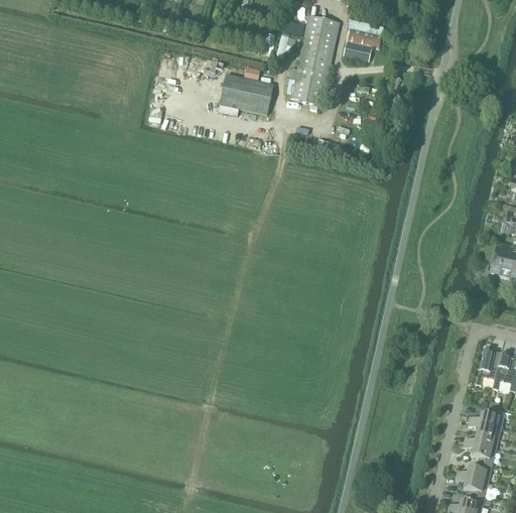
[(178,9),(178,0),(166,0),(166,9),(178,9)]
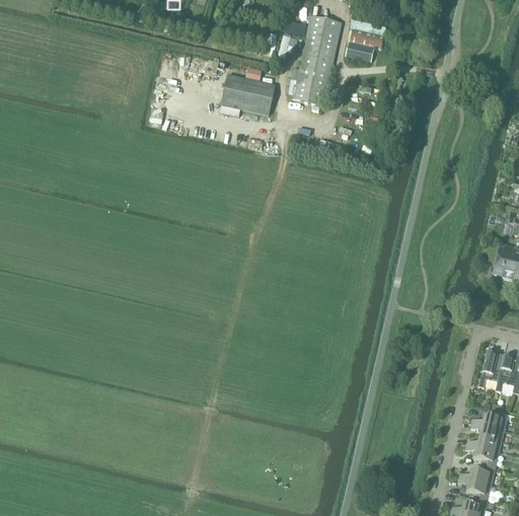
[(310,15),(305,38),(292,99),(322,105),(341,22),(310,15)]
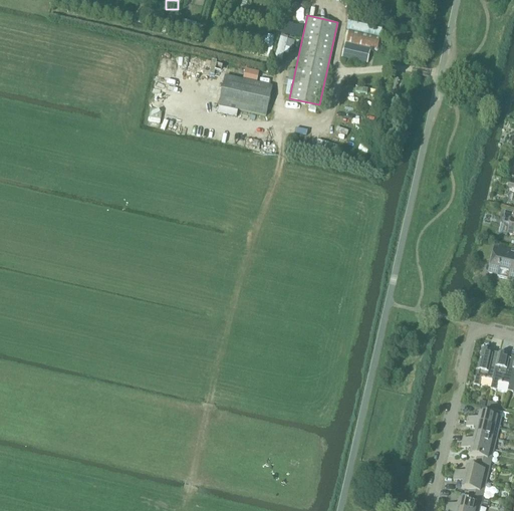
[(379,35),(382,23),(348,15),(345,27),(379,35)]
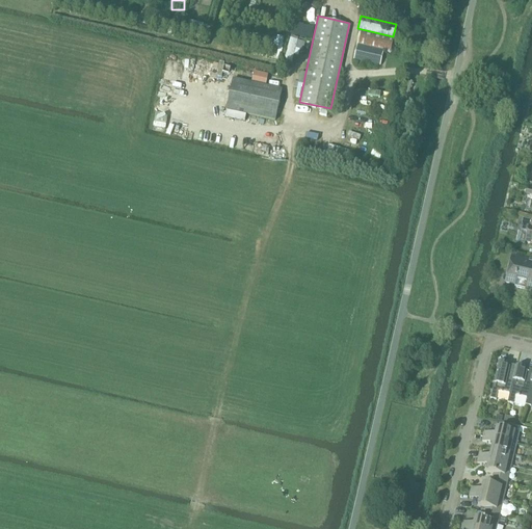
[(358,42),(390,50),(394,37),(362,29),(358,42)]
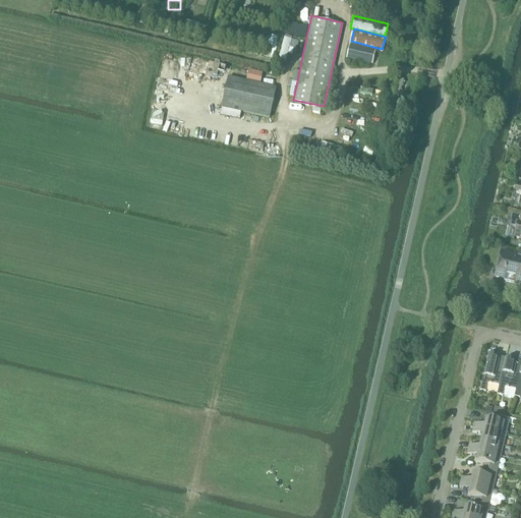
[(272,35),(268,54),(274,55),(278,37),(272,35)]
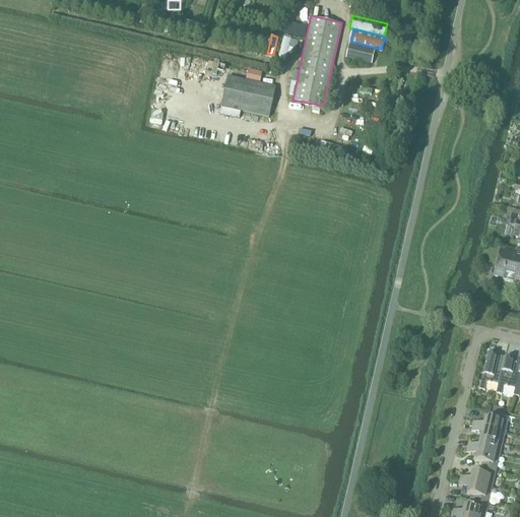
[(371,61),(374,47),(349,42),(345,56),(371,61)]
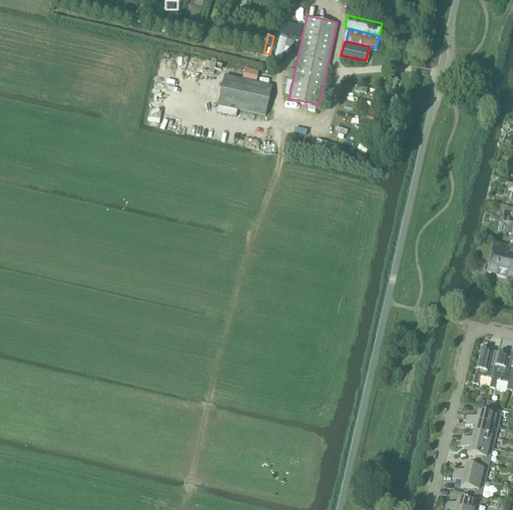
[(265,113),(271,84),(224,74),(217,103),(265,113)]
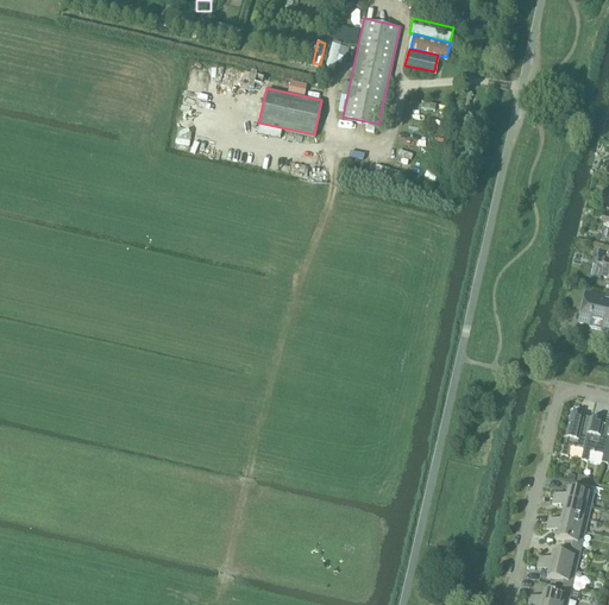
[(608,276),(608,250),(598,247),(595,260),(604,263),(601,275),(608,276)]
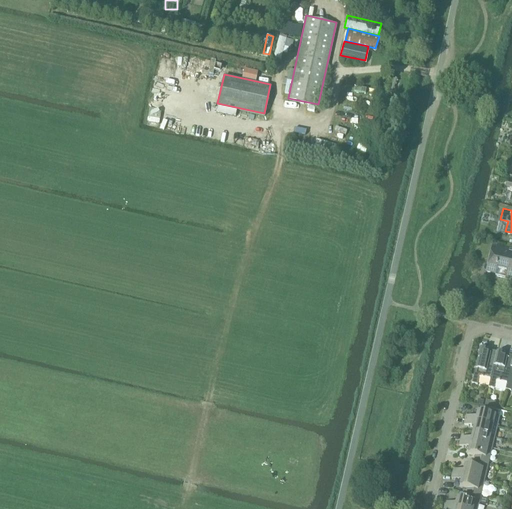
[(511,277),(511,252),(506,252),(508,245),(493,241),(487,269),(495,271),(495,273),(511,277)]
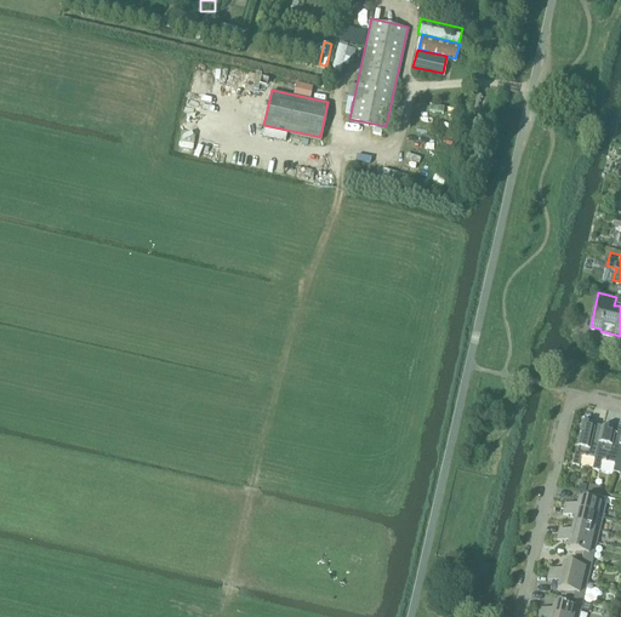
[(594,457),(602,428),(594,427),(596,426),(591,424),(592,422),(582,420),(571,462),(579,464),(581,453),(594,457)]
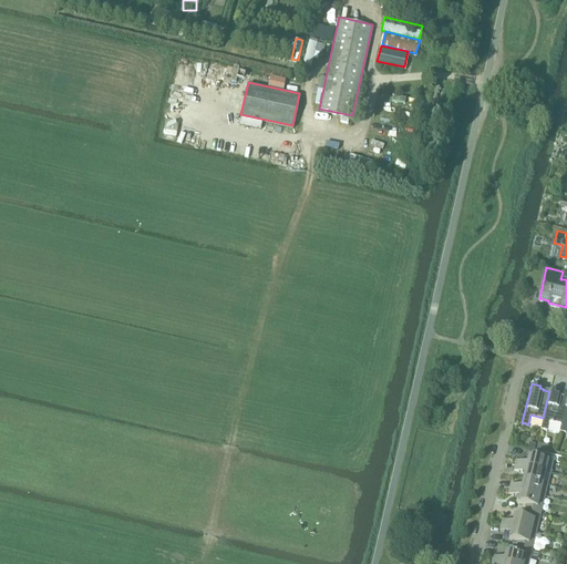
[(562,422),(566,399),(566,396),(562,395),(563,393),(557,392),(558,389),(550,388),(549,391),(543,418),(540,427),(547,429),(549,419),(562,422)]
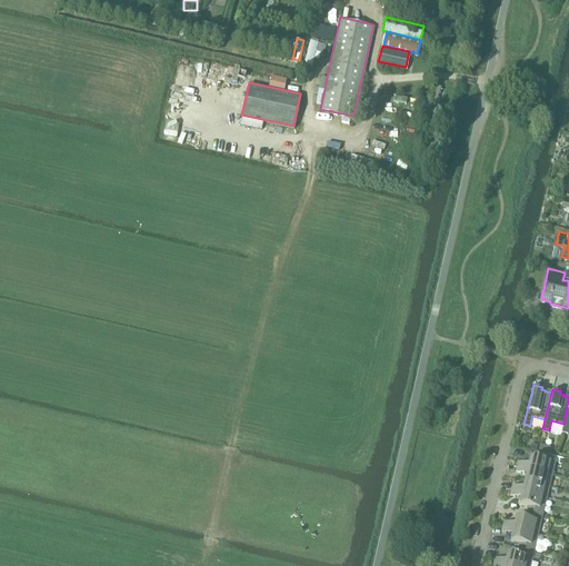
[(517,464),(552,473),(555,460),(547,459),(548,453),(532,448),(529,462),(518,459),(517,464)]
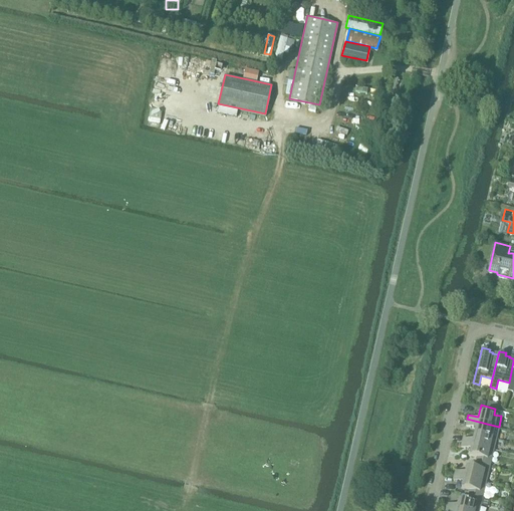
[(507,429),(499,427),(467,419),(466,424),(476,427),(474,432),(496,438),(497,433),(505,435),(507,429)]
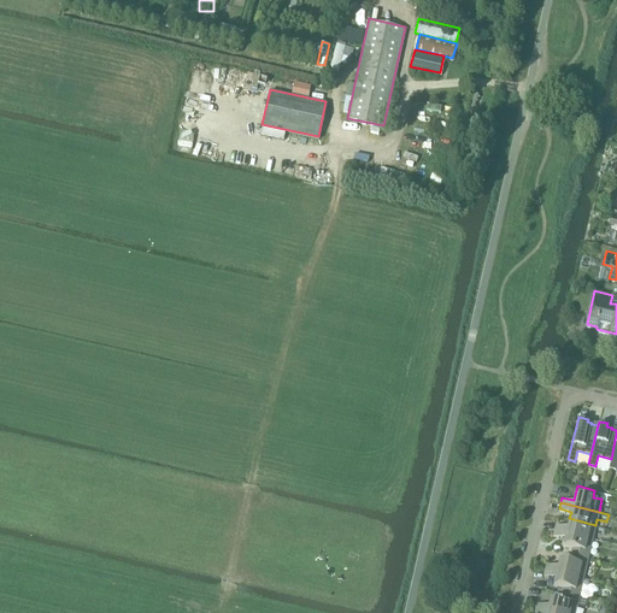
[(554,528),(593,537),(595,525),(569,518),(568,525),(556,523),(554,528)]
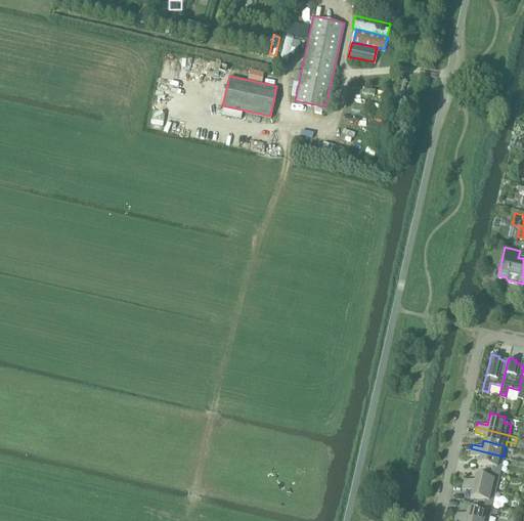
[(484,470),(499,474),(504,457),(471,448),(470,453),(480,457),(478,463),(486,464),(484,470)]
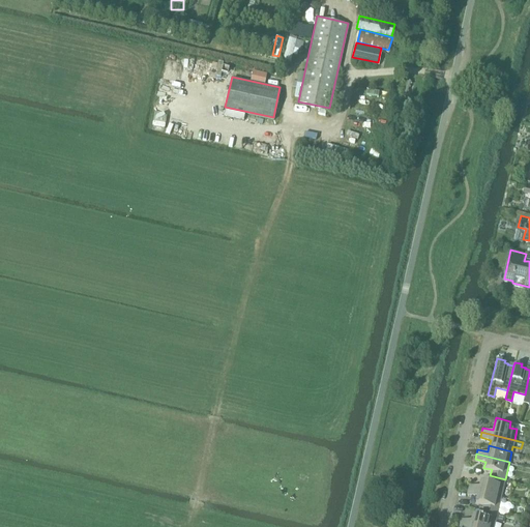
[(468,488),(495,494),(501,496),(505,479),(490,475),(489,480),(481,479),(479,486),(469,484),(468,488)]
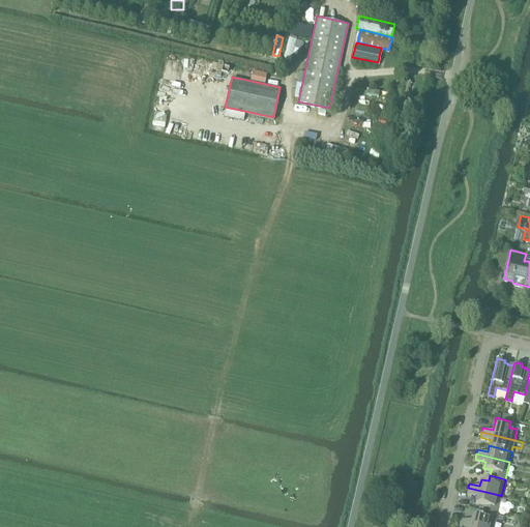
[(501,496),(495,494),(468,488),(467,493),(477,495),(475,501),(483,503),(481,509),(497,513),(501,496)]
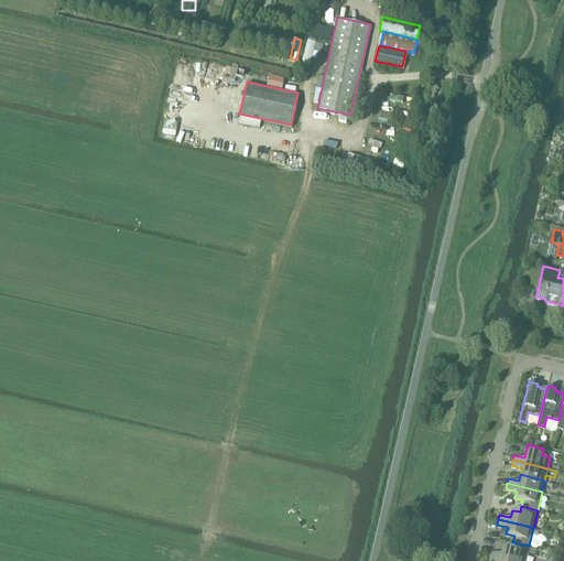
[(492,548),(502,550),(503,542),(495,540),(492,548)]
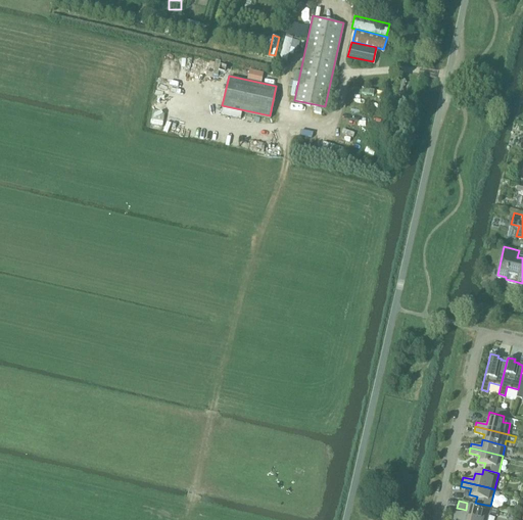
[(498,509),(490,507),(490,506),(475,503),(474,508),(467,507),(465,513),(455,510),(454,515),(474,519),(486,519),(488,512),(497,514),(498,509)]
